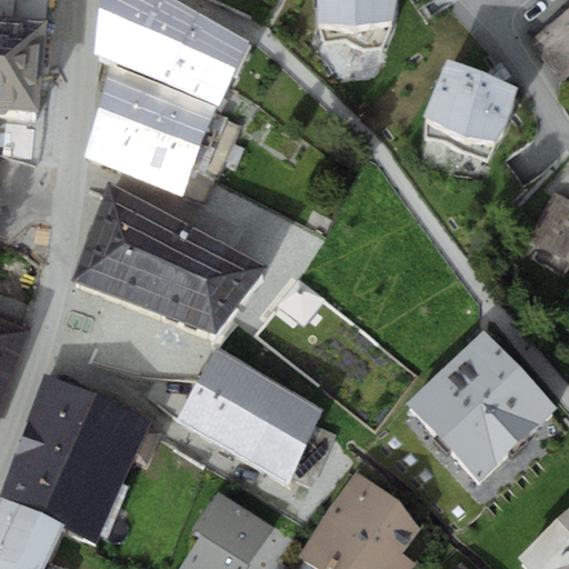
[(0,0),(0,116),(38,120),(49,0),(0,0)]
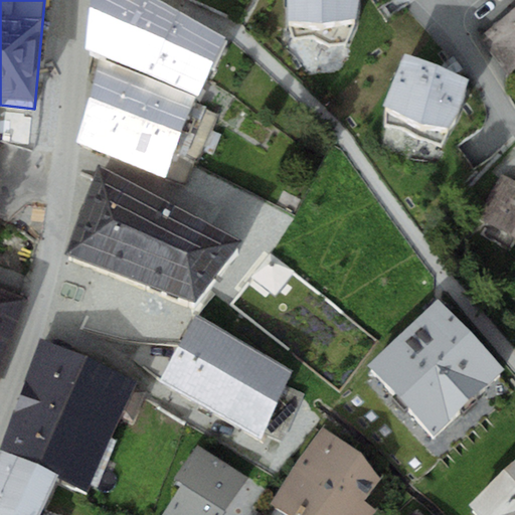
[(159,0),(92,0),(91,7),(167,39),(179,11),(159,0)]
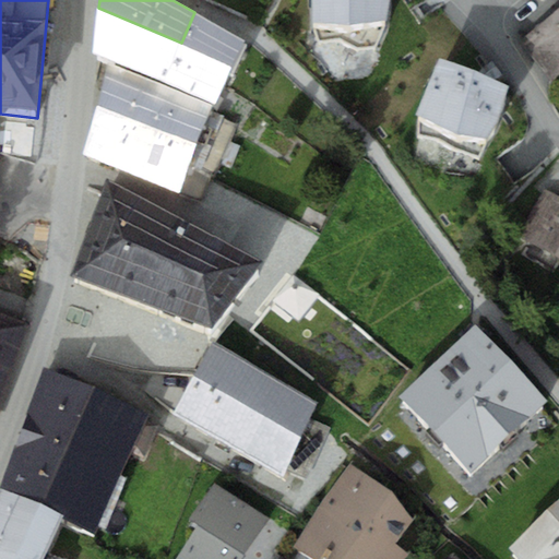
[(389,0),(310,0),(311,20),(389,19),(389,0)]
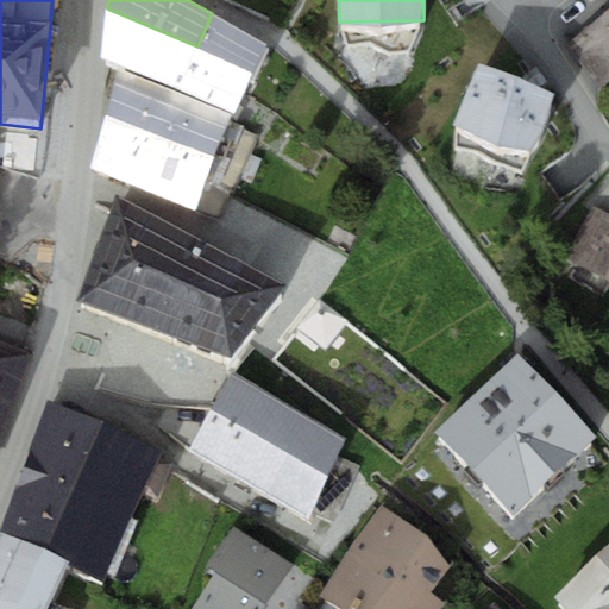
[(177,90),(198,46),(107,8),(101,58),(118,66),(177,90)]
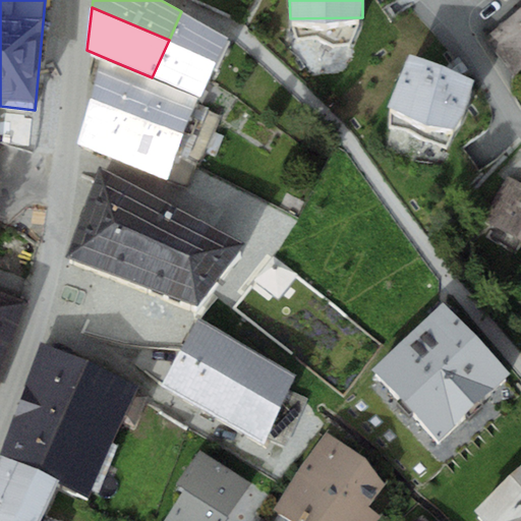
[(520,8),(484,39),(513,74),(520,67),(520,8)]
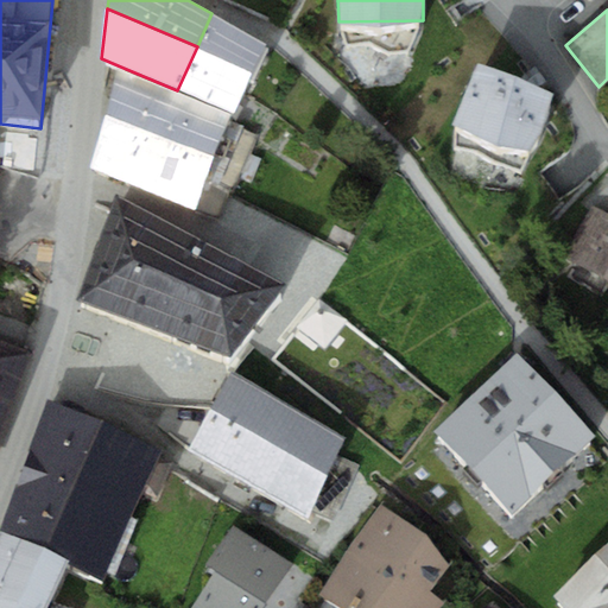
[(266,43),(211,13),(197,46),(177,90),(232,114),(266,43)]
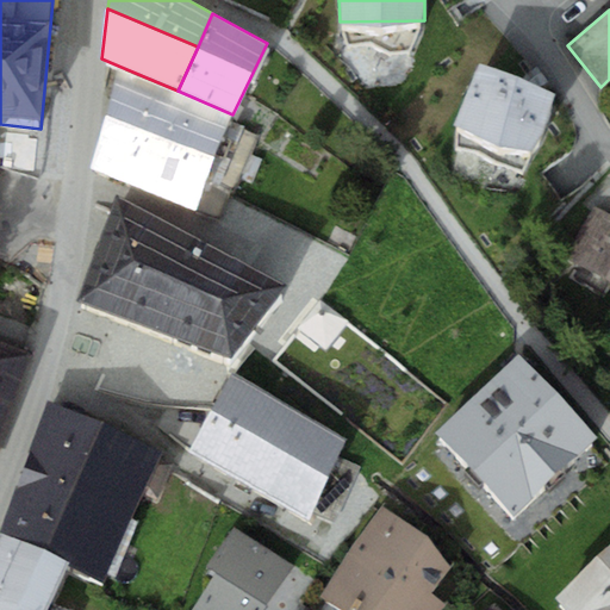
[(479,63),(456,124),(534,153),(556,92),(479,63)]
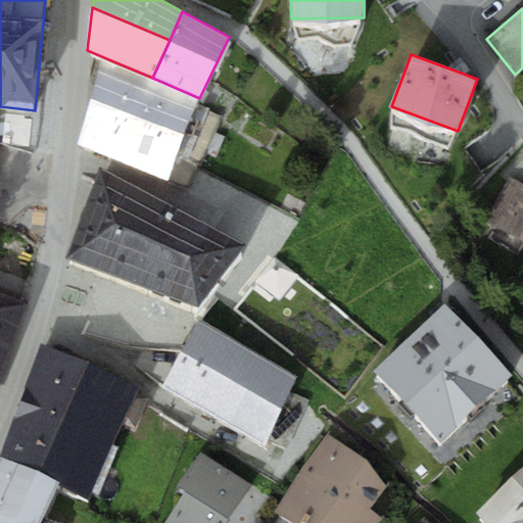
[(167,179),(199,98),(152,78),(101,56),(77,143),(167,179)]
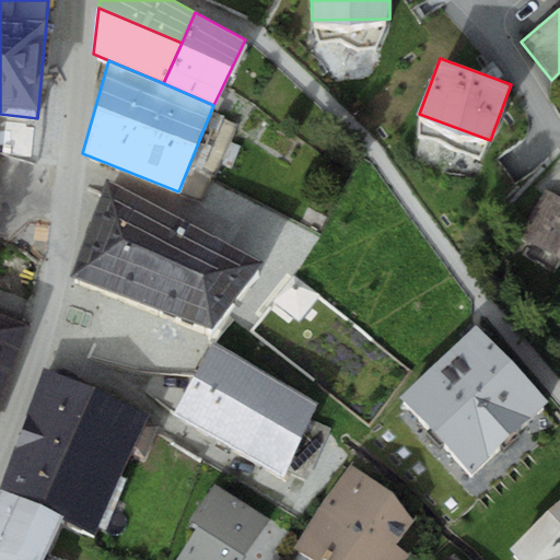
[(216,333),(268,265),(109,182),(74,279),(216,333)]
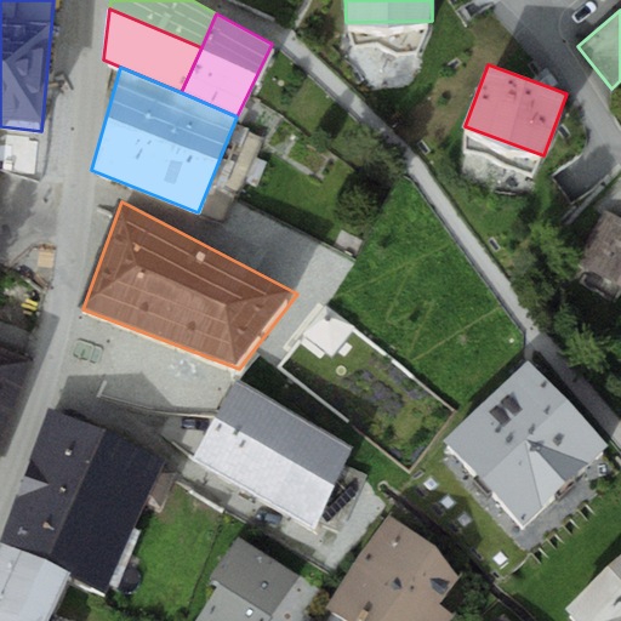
[(620,218),(605,210),(576,263),(620,286),(620,218)]
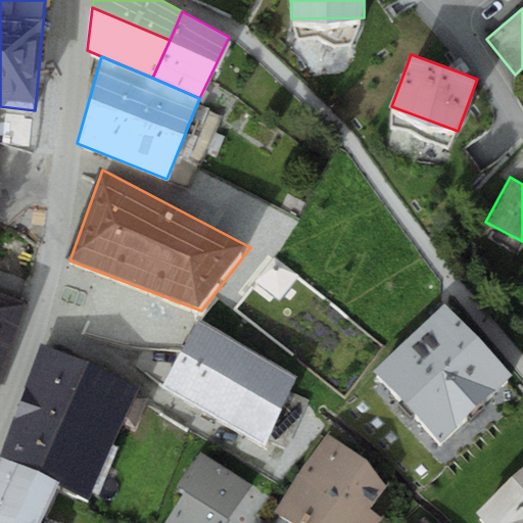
[(0,291),(0,359),(4,361),(28,302),(0,291)]
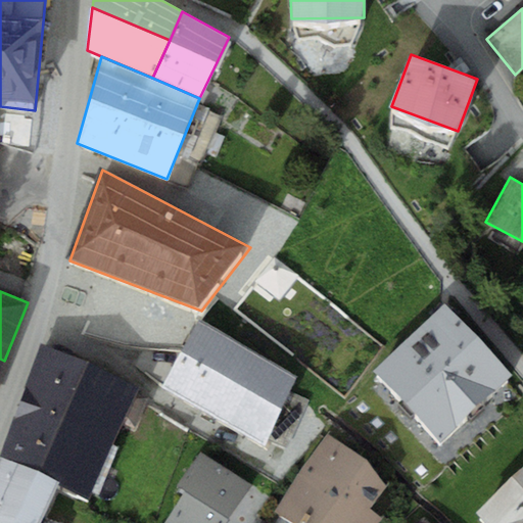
[(373,376),(440,446),(512,378),(444,308),(373,376)]
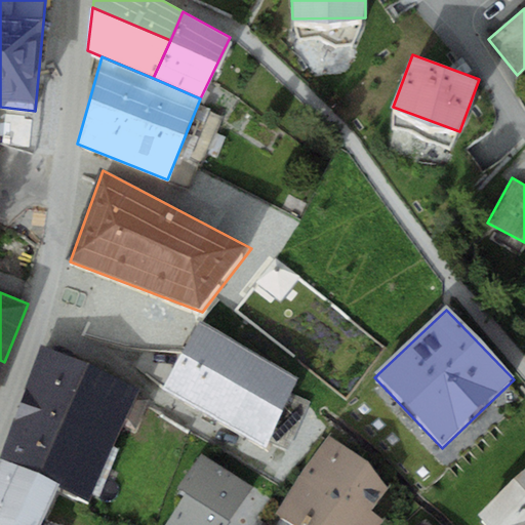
[(164,388),(265,441),(300,376),(199,323),(164,388)]
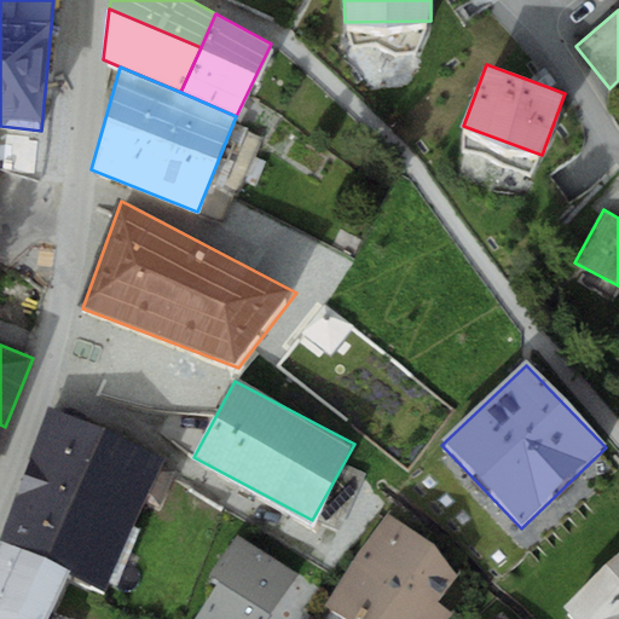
[(47,401),(21,472),(137,525),(167,456),(47,401)]
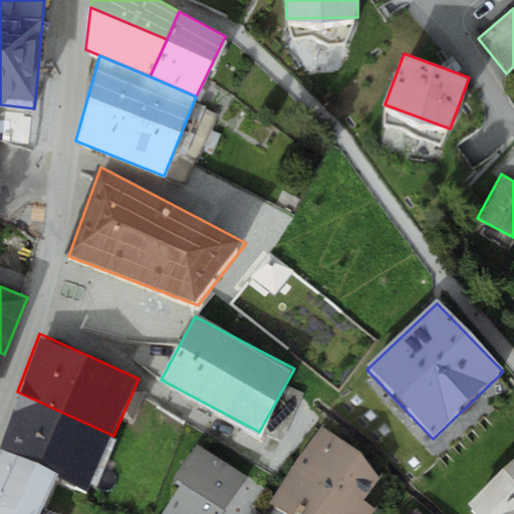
[(89,493),(113,436),(17,392),(0,440),(0,449),(1,450),(56,477),(89,493)]
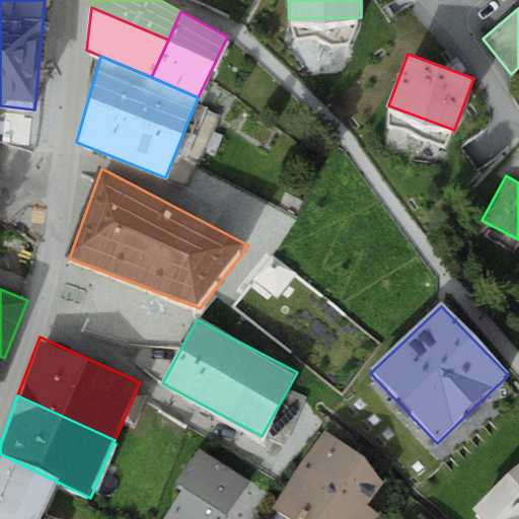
[(325,430),(273,509),(290,518),(376,518),(381,513),(367,506),(383,483),(365,456),(325,430)]
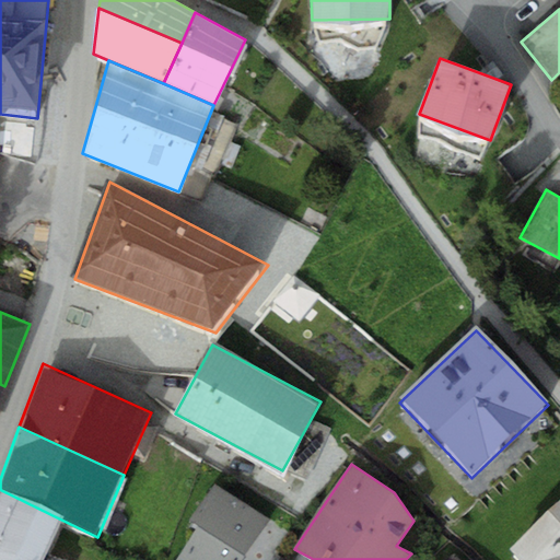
[(176,559),(241,559),(269,517),(214,481),(189,520),(199,526),(176,559)]
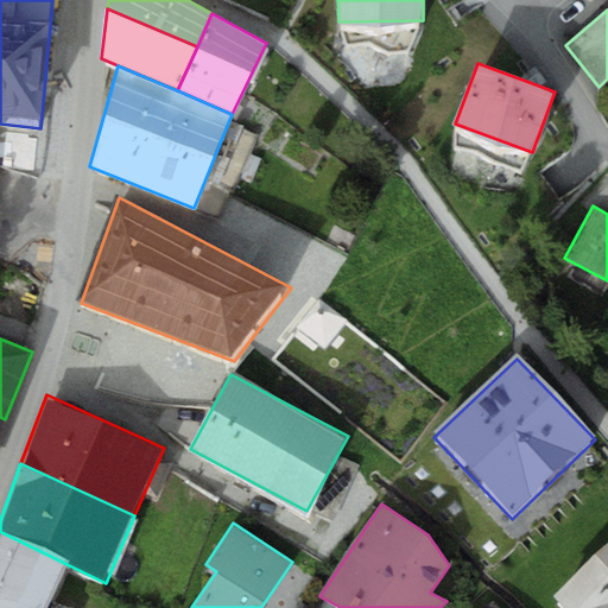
[(45,607),(67,564),(1,532),(0,534),(0,607),(45,607)]
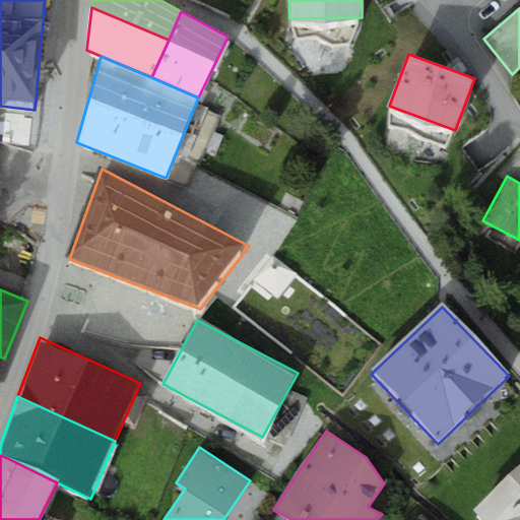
[(519,519),(519,469),(474,512),(481,519),(519,519)]
